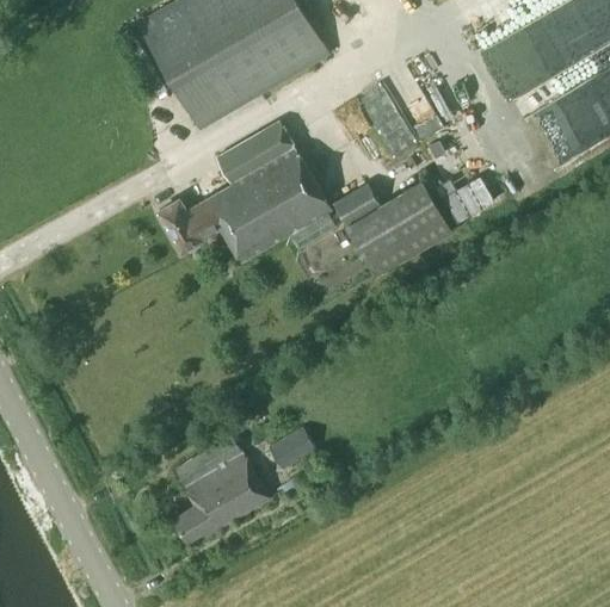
[(295,0),(176,0),(136,24),(199,131),(328,56),(295,0)]
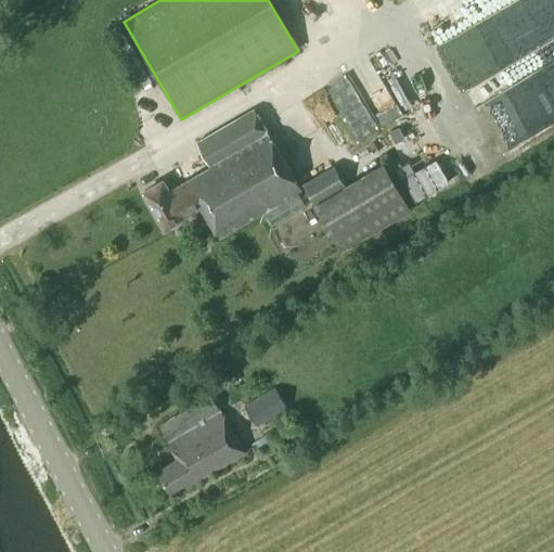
[(218,240),(300,192),(256,114),(198,148),(211,170),(169,194),(163,183),(143,194),(164,230),(182,220),(181,218),(200,208),(216,236),(218,240)]
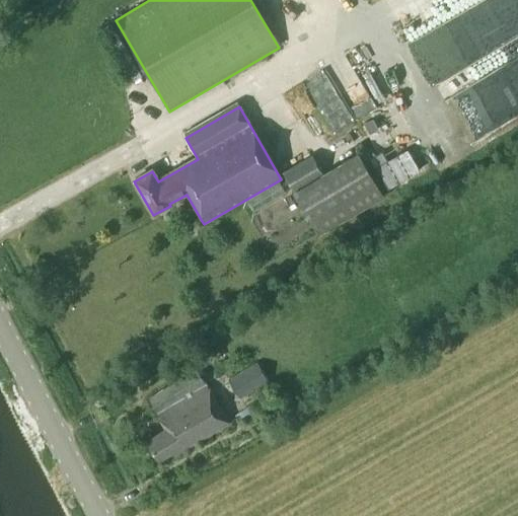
[(373,138),(394,178),(432,159),(410,118),(373,138)]
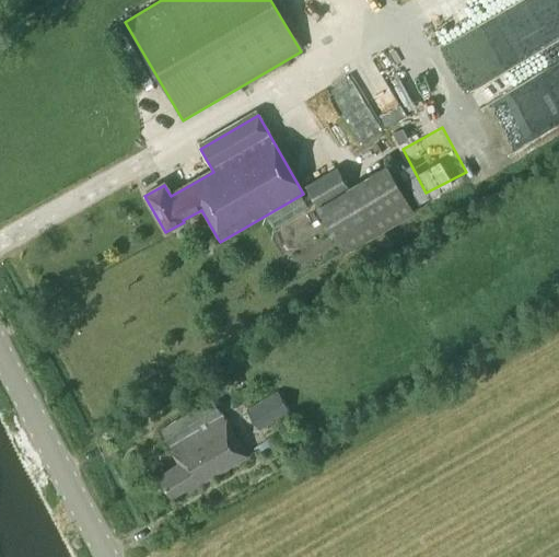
[(474,141),(479,170),(516,163),(511,134),(474,141)]
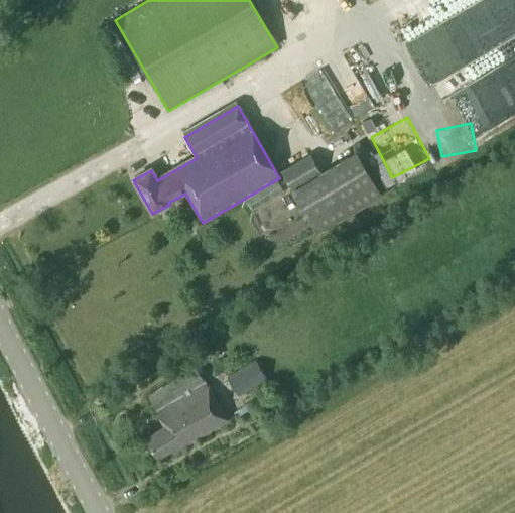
[(381,197),(355,153),(291,190),(317,235),(381,197)]
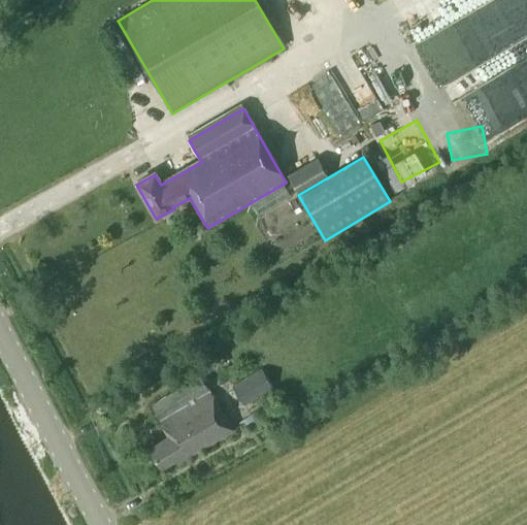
[(327,177),(317,159),(287,176),(298,195),(327,177)]
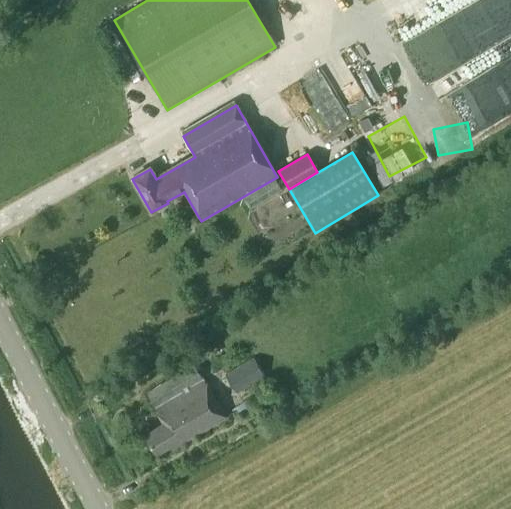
[(252,359),(225,375),(236,394),(263,378),(252,359)]
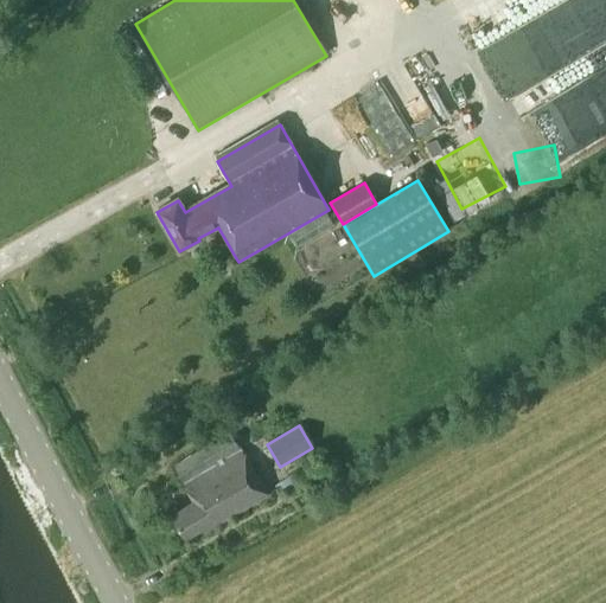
[(193,505),(171,517),(184,539),(199,530),(202,533),(266,496),(231,435),(172,469),(193,505)]
